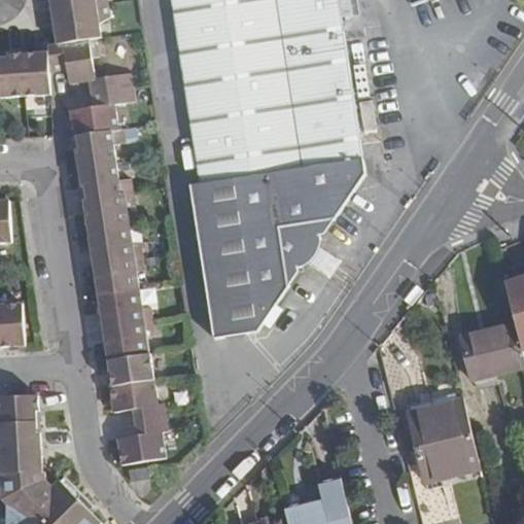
[(49,0),(51,9),(98,2),(98,0),(49,0)]
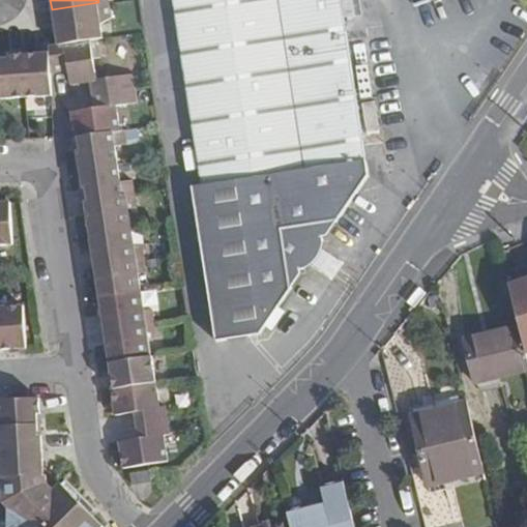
[(297,265),(302,265),(320,239),(320,233),(326,232),(366,173),(338,0),(170,0),(187,111),(200,183),(189,185),(213,341),(256,333),(298,272),(297,265)]
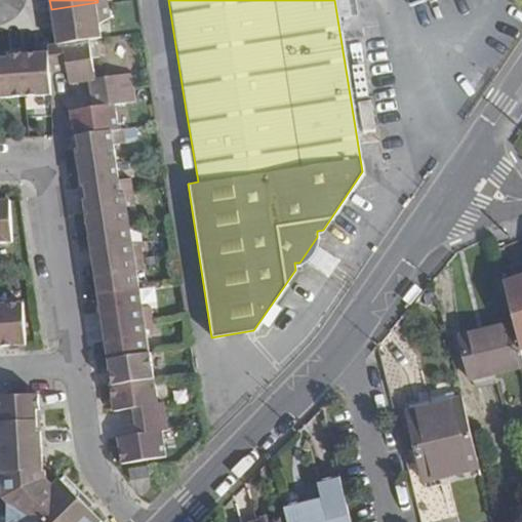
[(97,2),(51,9),(56,42),(92,36),(96,36),(93,17),(101,16),(97,2)]
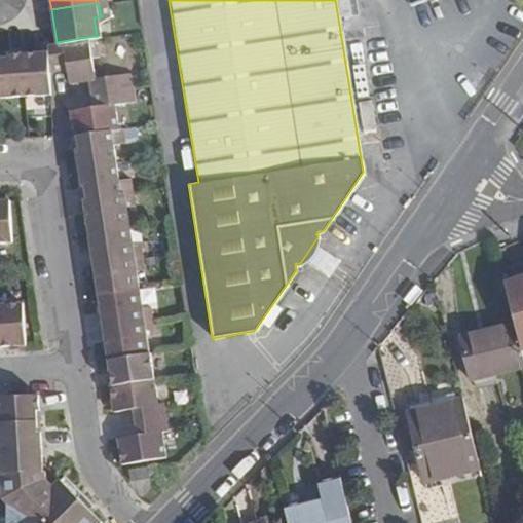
[(22,52),(24,95),(50,92),(48,71),(66,69),(69,82),(88,80),(102,77),(104,90),(139,85),(136,71),(110,75),(108,54),(96,55),(92,36),(57,42),(47,44),(47,50),(22,52)]
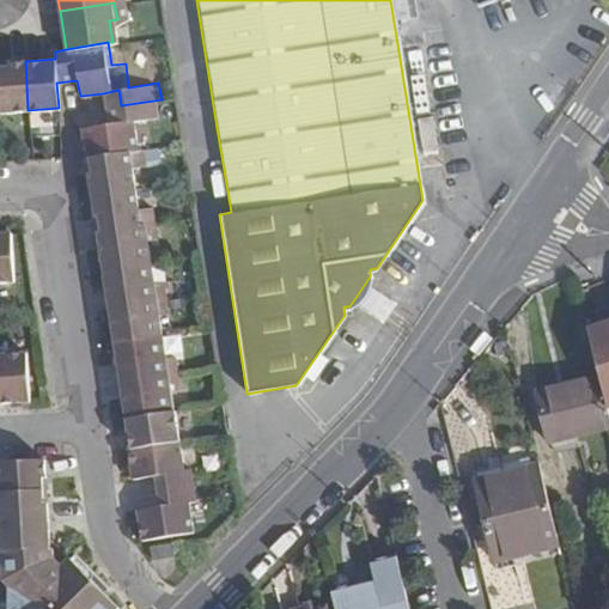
[(8,66),(0,66),(0,111),(28,110),(25,61),(8,62),(8,66)]
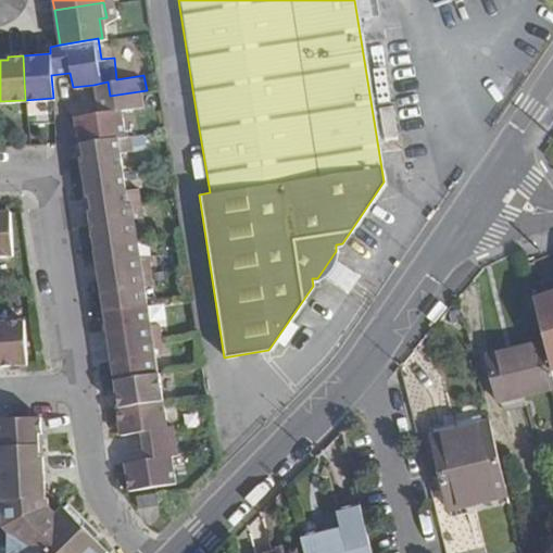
[(108,82),(93,85),(98,112),(112,110),(110,96),(108,82)]
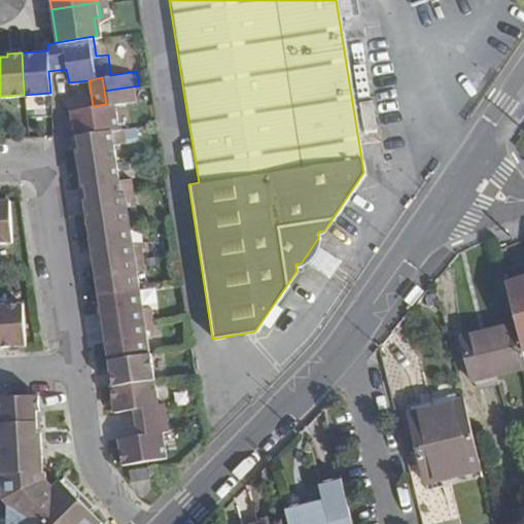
[(139,85),(104,91),(106,104),(140,100),(139,85)]
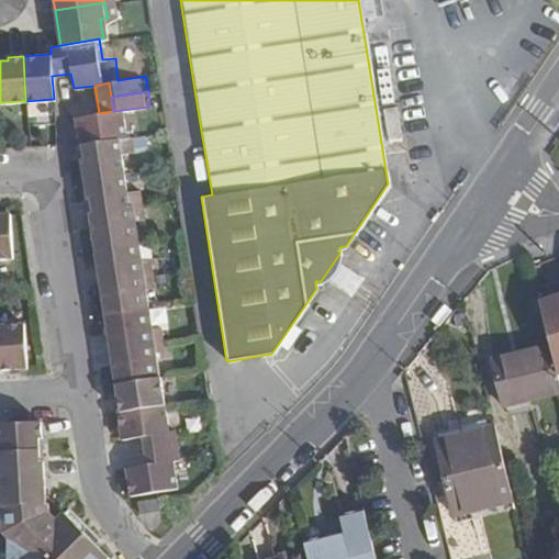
[(81,144),(118,140),(113,111),(99,113),(75,116),(79,144),(81,144)]
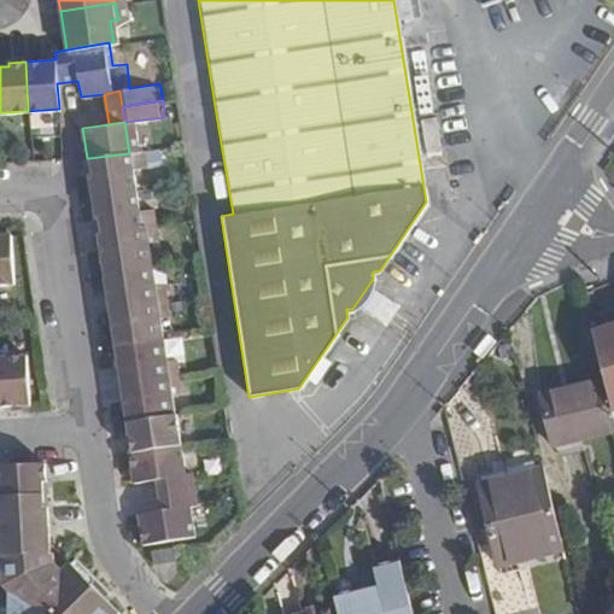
[(88,174),(92,196),(134,189),(129,153),(89,158),(92,173),(88,174)]
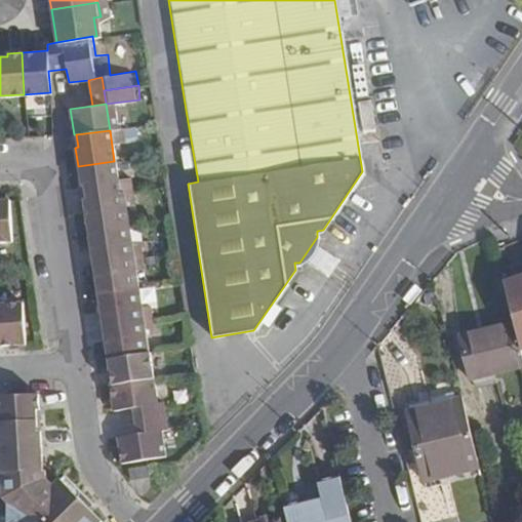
[(121,160),(78,166),(81,185),(84,185),(86,197),(119,192),(117,175),(123,173),(121,160)]
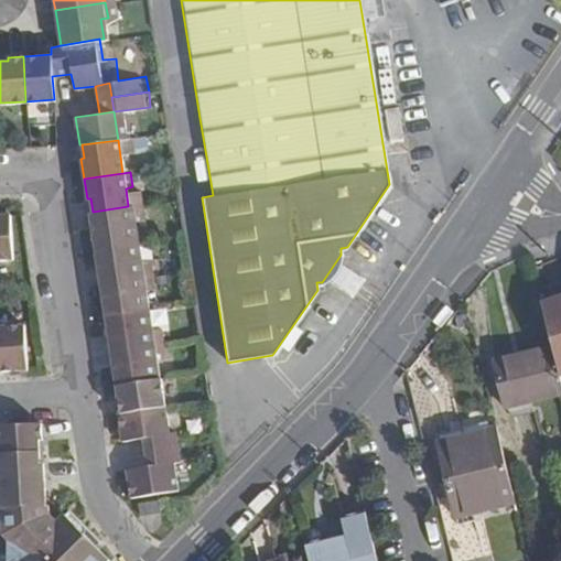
[(93,212),(89,213),(94,247),(140,240),(138,225),(131,226),(128,206),(93,212)]
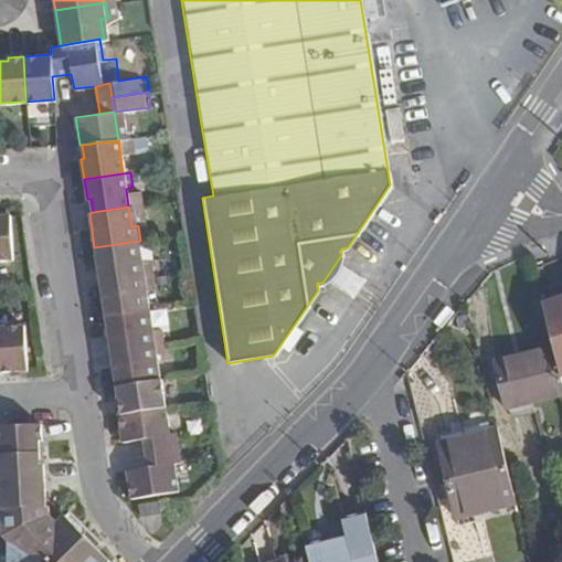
[(10,213),(0,214),(0,260),(12,260),(10,213)]
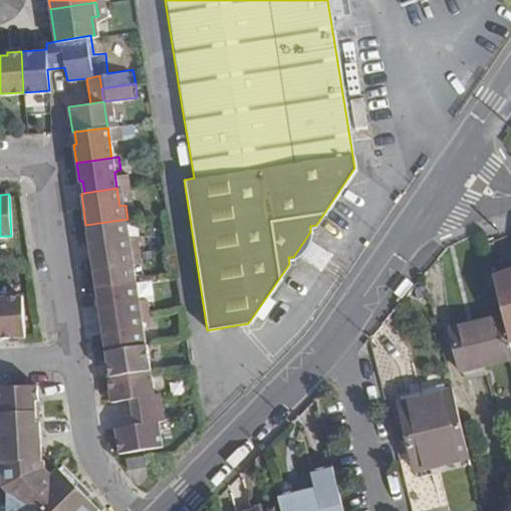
[(128,219),(85,225),(90,256),(125,251),(122,234),(130,233),(128,219)]
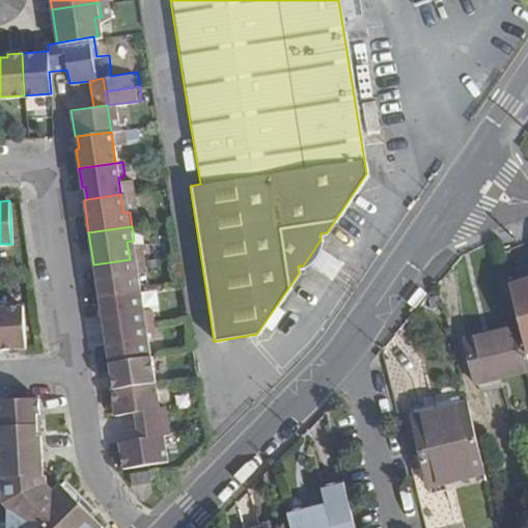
[(130,259),(93,265),(99,297),(141,290),(139,276),(132,277),(130,259)]
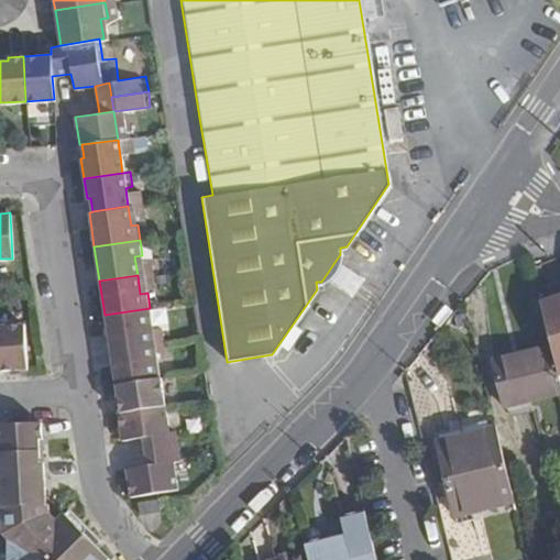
[(559,281),(536,289),(550,344),(559,382),(559,381),(559,281)]
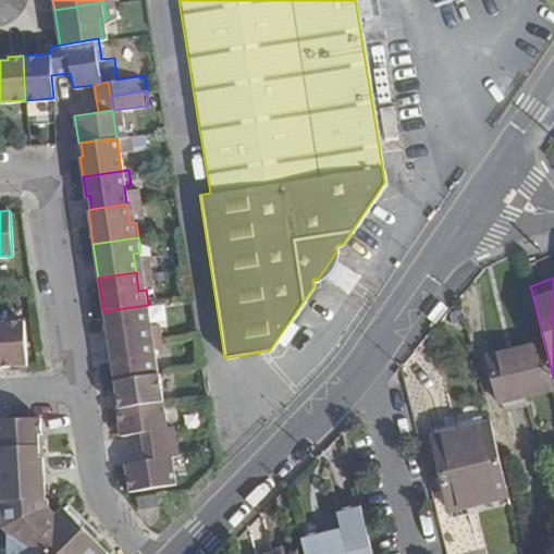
[(148,305),(103,311),(109,345),(146,340),(144,321),(150,320),(148,305)]
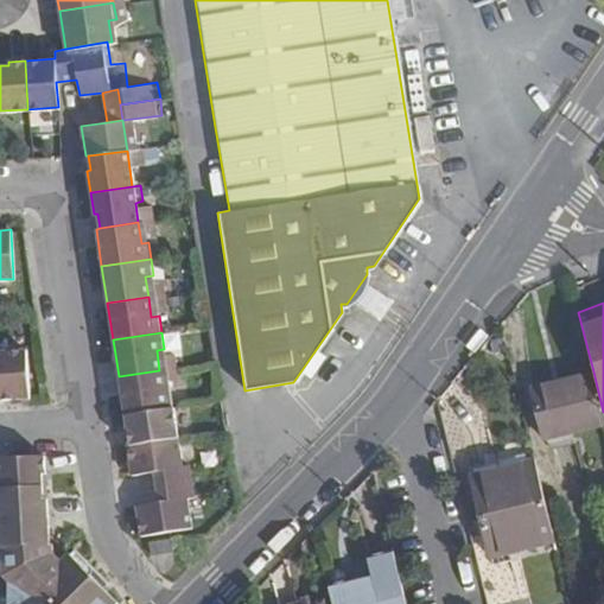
[(26,348),(0,350),(0,399),(30,398),(26,348)]
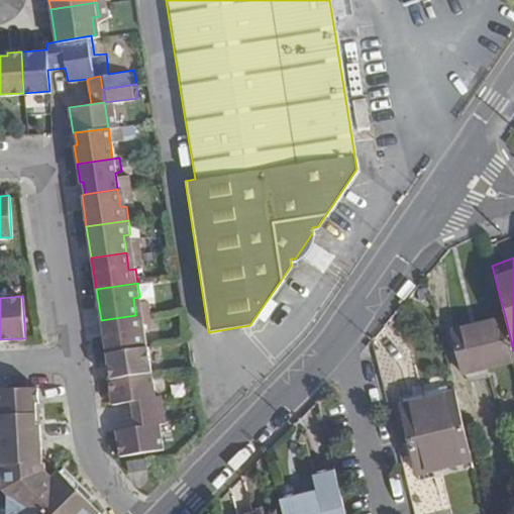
[(135,315),(101,320),(106,351),(146,345),(144,331),(138,332),(135,315)]
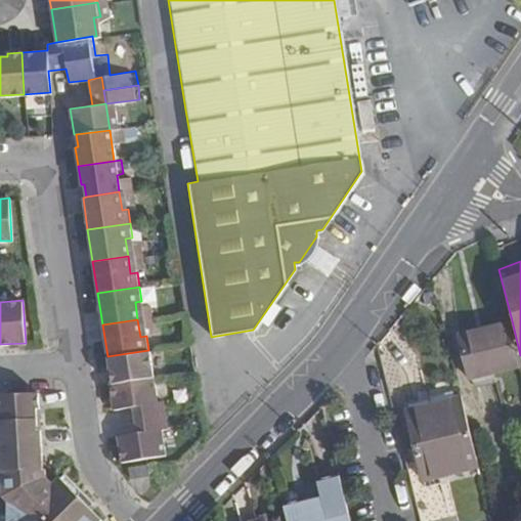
[(458,334),(468,376),(520,362),(520,357),(520,355),(512,320),(458,334)]
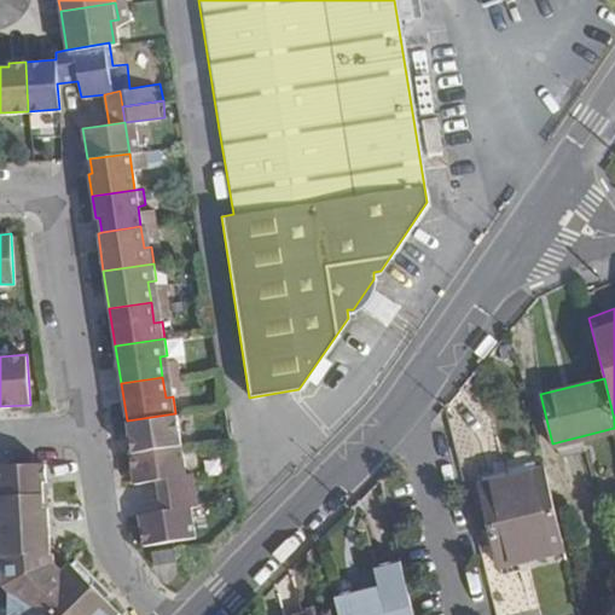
[(175,413),(127,421),(131,451),(172,445),(170,431),(178,430),(175,413)]
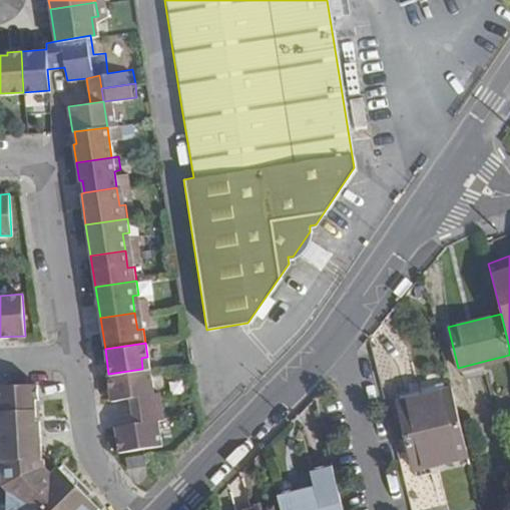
[(108,374),(106,374),(110,401),(129,397),(131,410),(154,406),(152,393),(146,394),(142,369),(108,374)]
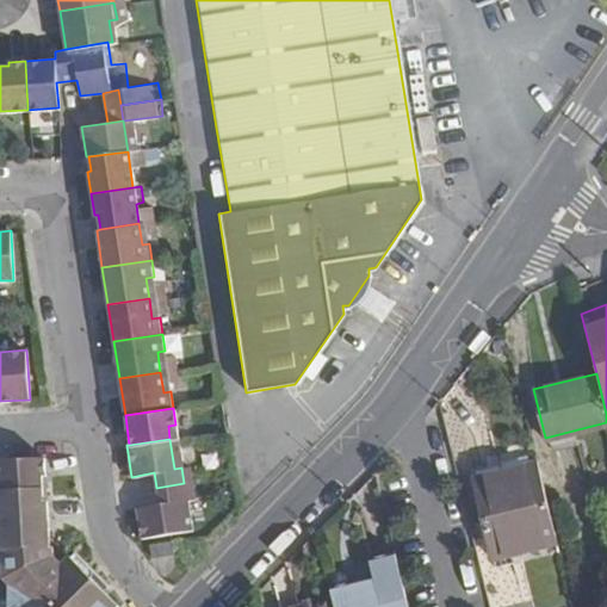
[(43,457),(0,459),(0,489),(42,487),(42,475),(44,475),(43,457)]
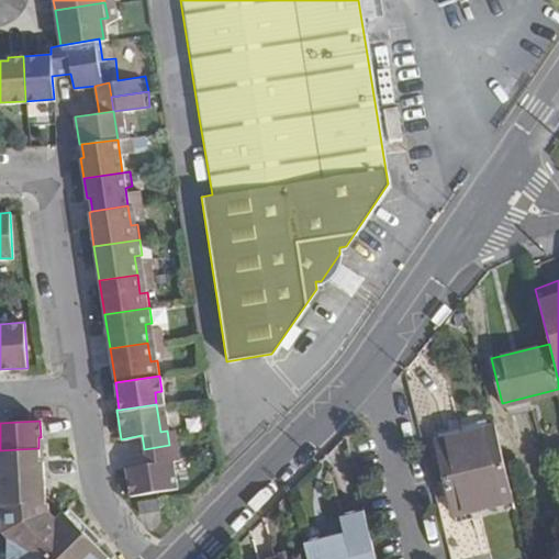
[(436,438),(454,512),(510,499),(492,424),(436,438)]
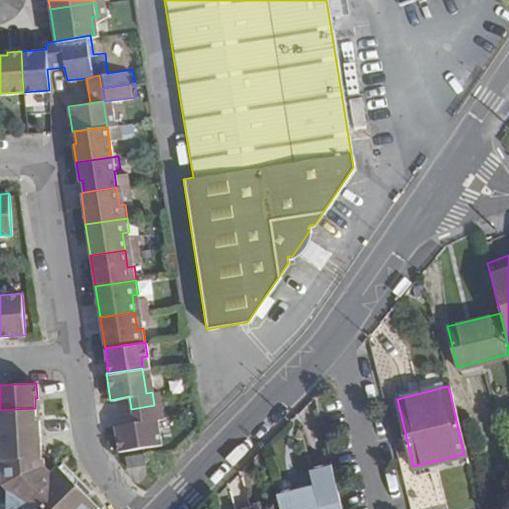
[(114,425),(118,450),(154,445),(150,420),(156,419),(154,405),(131,409),(133,421),(114,425)]
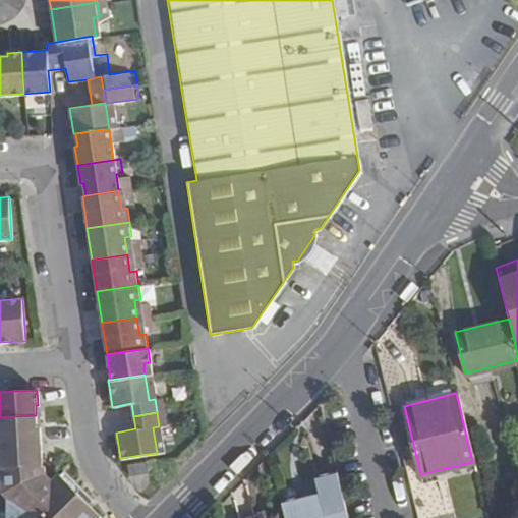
[(98,517),(100,516),(58,473),(52,479),(45,473),(44,465),(42,465),(40,425),(37,425),(36,415),(0,417),(0,462),(2,493),(7,498),(6,517),(98,517)]
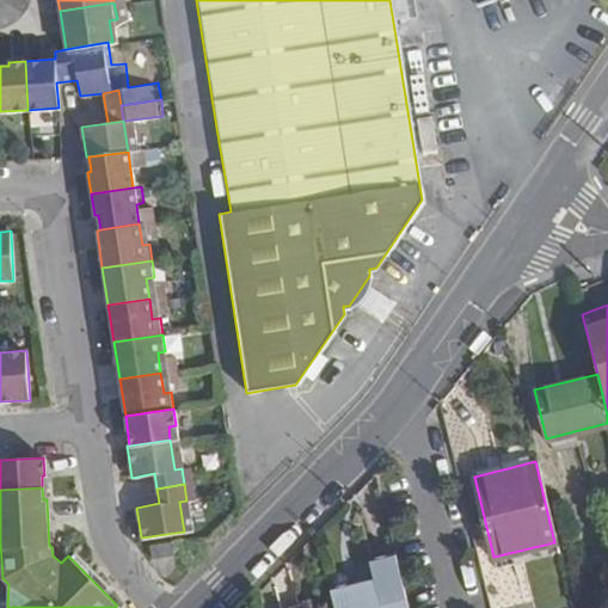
[(167,541),(149,544),(152,557),(169,554),(167,541)]
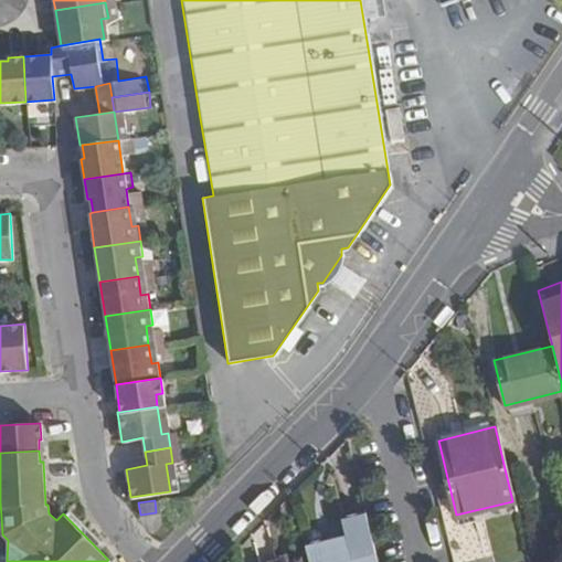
[(304,543),(306,552),(308,561),(378,561),(366,510),(337,518),(341,533),(304,543)]
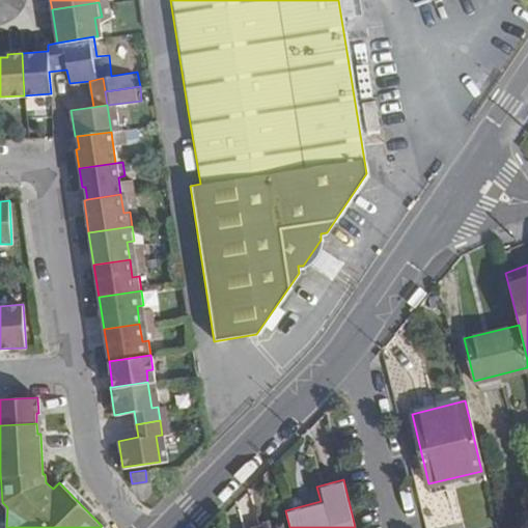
[(254,527),(289,527),(287,519),(254,527)]
